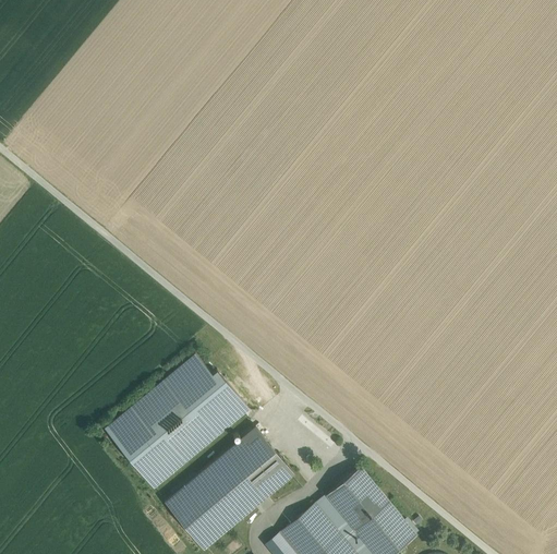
[(194,356),(104,431),(153,490),(247,411),(225,384),(225,383),(216,373),(212,376),(194,356)]
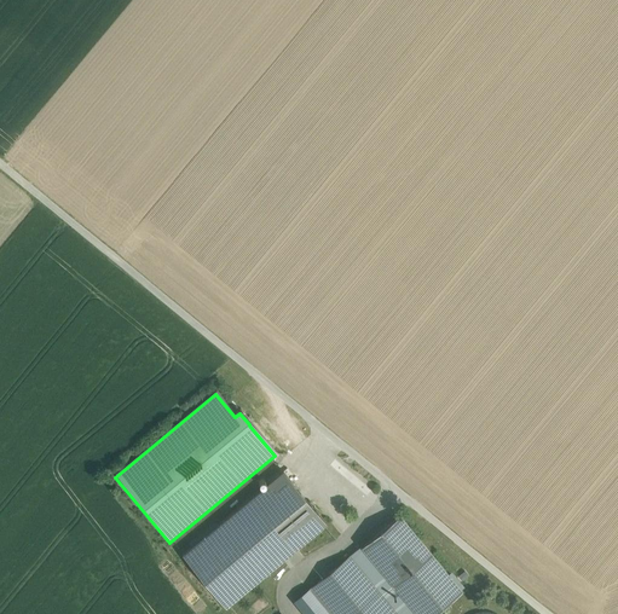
[(282,475),(182,557),(225,610),(325,527),(282,475)]
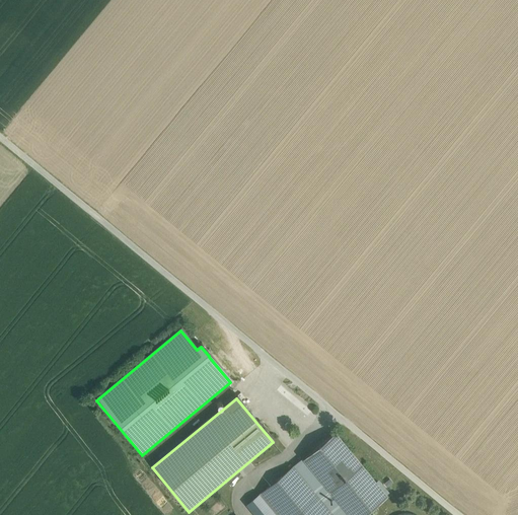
[(365,514),(385,499),(334,436),(302,461),(347,514),(365,514)]
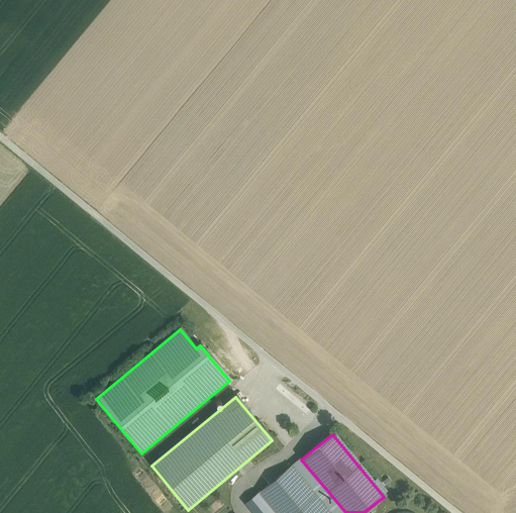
[(345,512),(301,459),(291,469),(326,512),(345,512)]
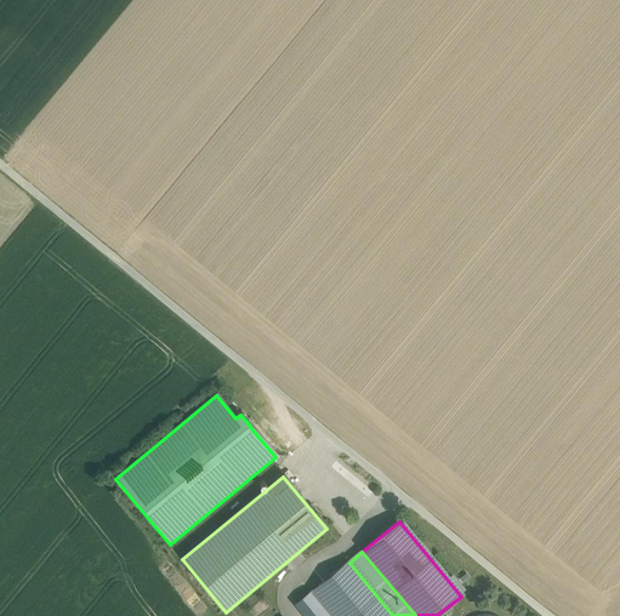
[(392,615),(350,563),(294,608),(300,615),(392,615)]
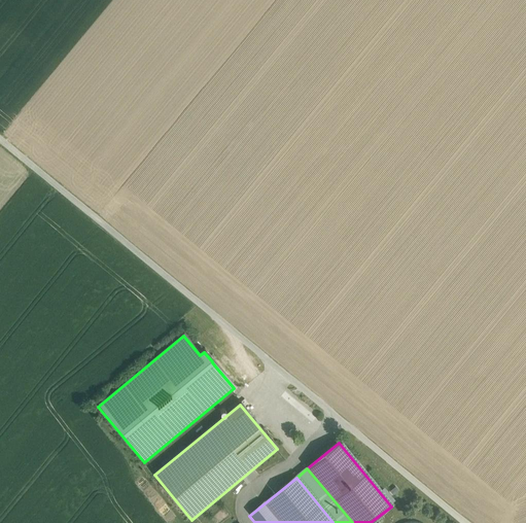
All buildings are outlined.
